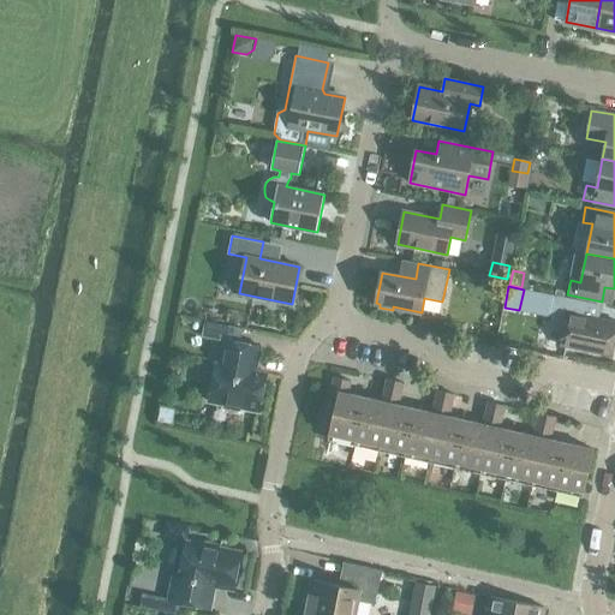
[(565,326),(561,346),(613,356),(614,342),(614,322),(580,316),(584,302),(555,296),(550,322),(565,326)]
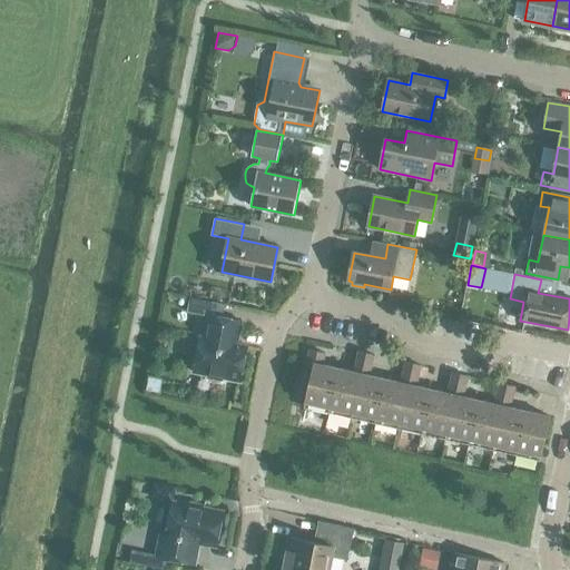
[(222,381),(224,379),(241,382),(247,346),(237,344),(233,337),(236,335),(238,321),(208,315),(204,338),(202,337),(195,369),(208,371),(207,375),(209,377),(222,381)]
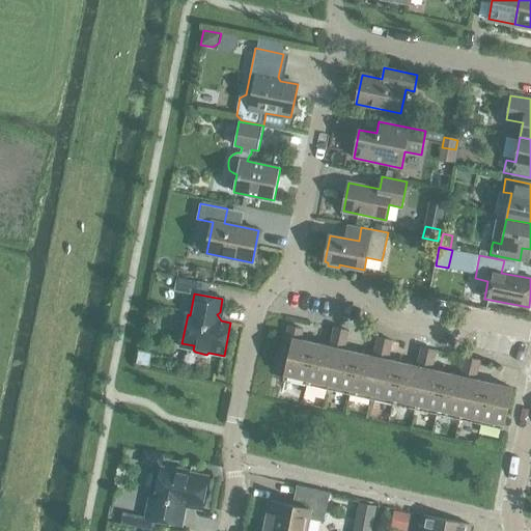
[(283,380),(306,385),(315,343),(301,340),(303,329),(288,326),(286,337),(292,338),(283,380)]
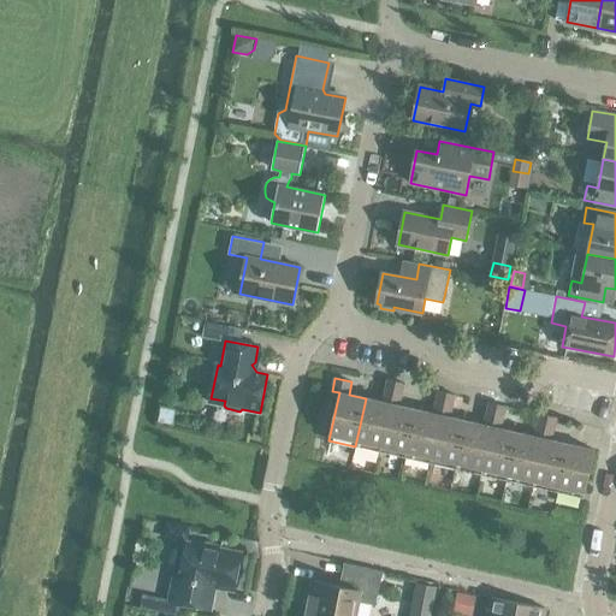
[(355,446),(380,452),(396,381),(389,380),(383,402),(366,398),(355,446)]
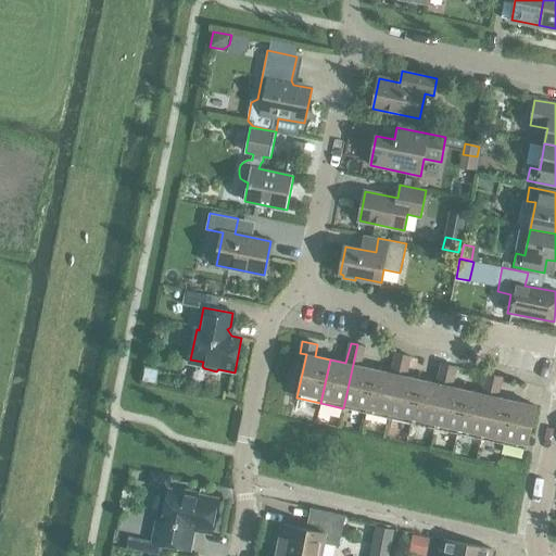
[(343,408),(366,413),(376,369),(361,366),(365,346),(357,344),(343,408)]
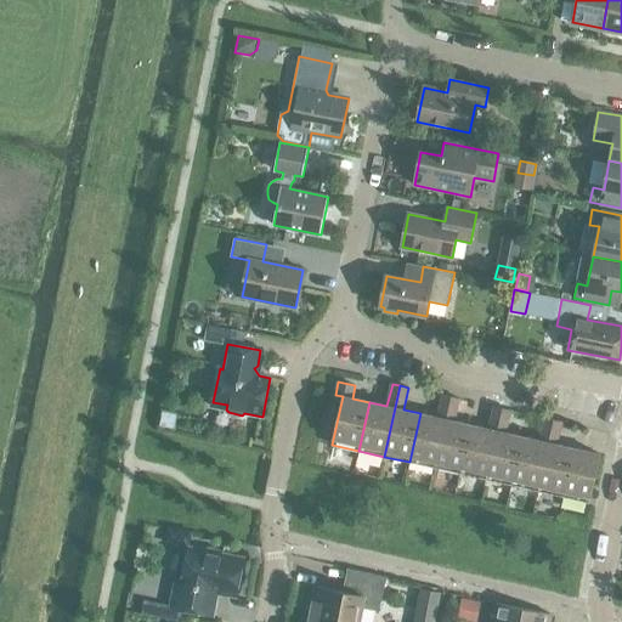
[(410,462),(435,468),(451,397),(444,395),(437,418),(420,413),(410,462)]
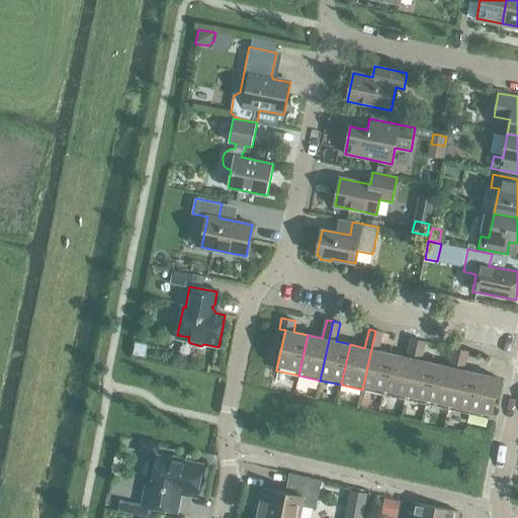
[(362,390),(383,395),(393,354),(378,351),(382,332),(375,331),(362,390)]
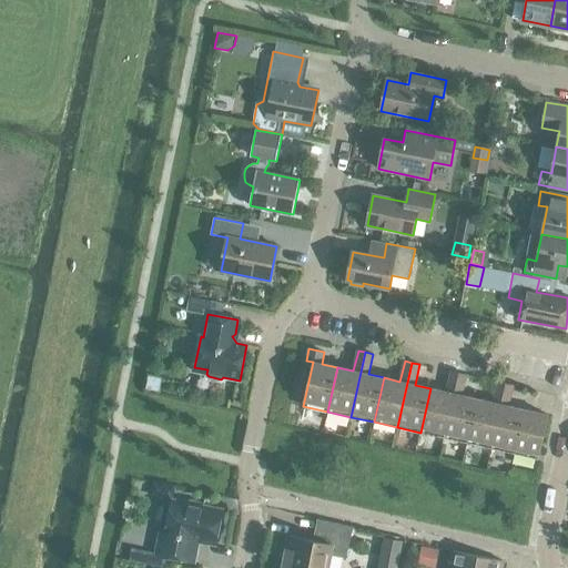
[(421,433),(444,438),(458,373),(452,372),(447,392),(430,388),(421,433)]
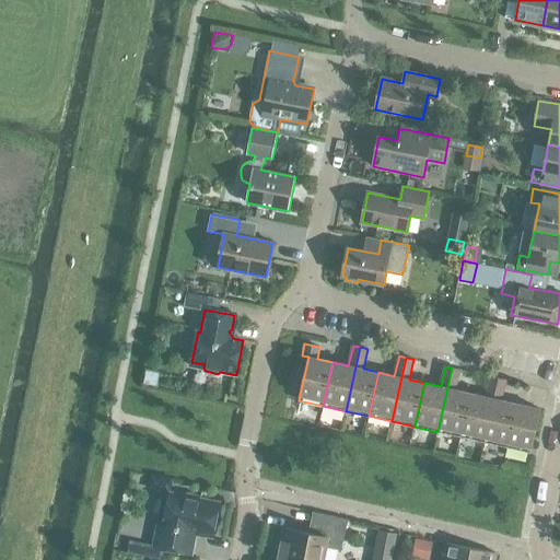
[(438,432),(461,438),(470,394),(455,389),(459,370),(452,368),(438,432)]
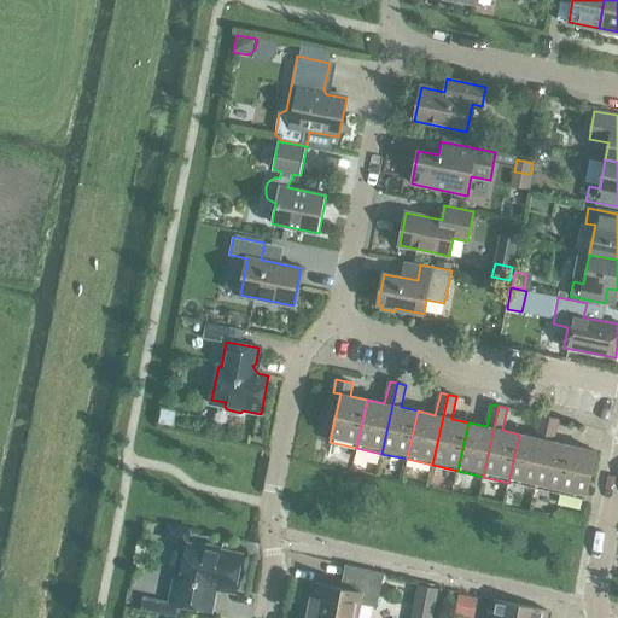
[(508,483),(534,488),(551,418),(542,415),(537,438),(519,435),(508,483)]
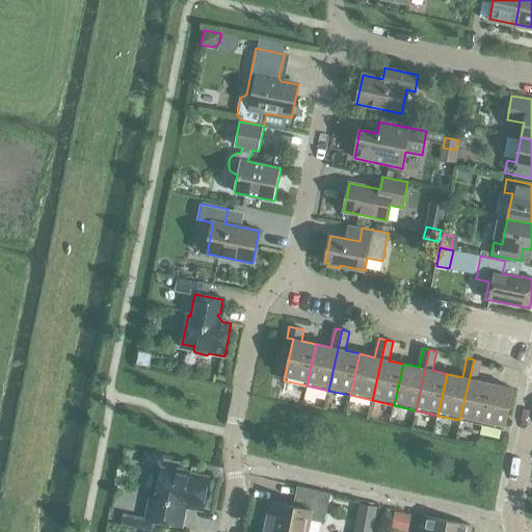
[(459,420),(481,425),(491,383),(476,380),(480,362),(474,360),(459,420)]
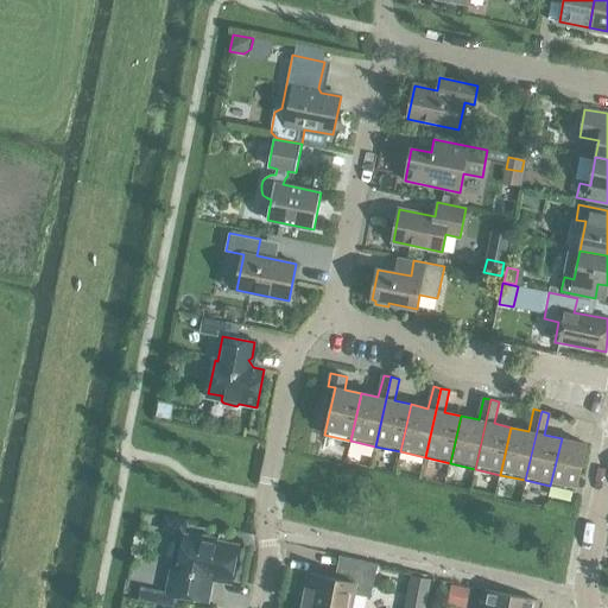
[(562,438),(550,486),(576,492),(587,444),(562,438)]
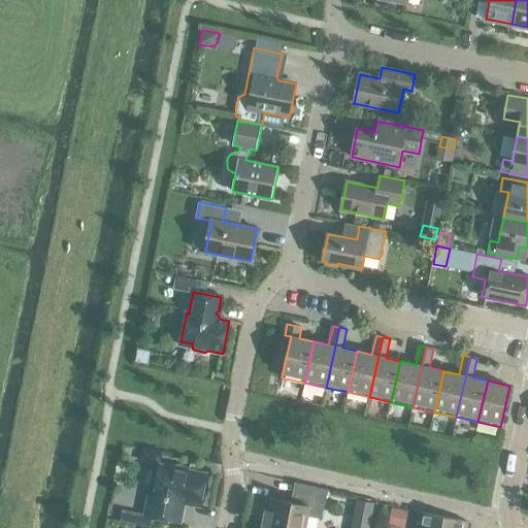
[(143,448),(140,462),(160,466),(162,452),(143,448)]
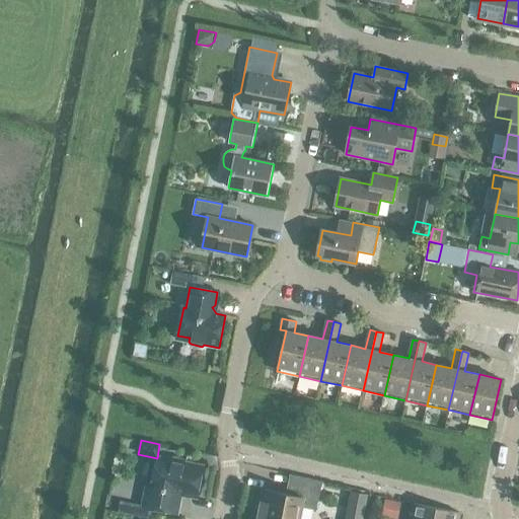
[(143,506),(174,513),(177,499),(184,494),(198,497),(204,466),(186,463),(182,459),(173,458),(170,460),(157,457),(152,487),(146,491),(143,506)]
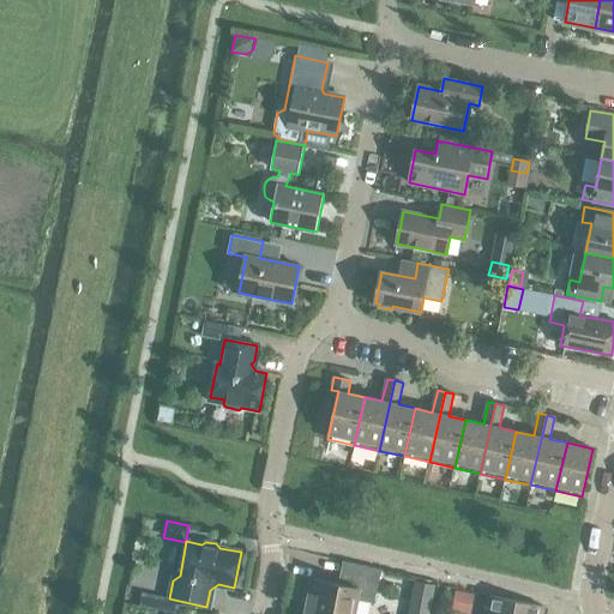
[(312,579),(306,608),(335,613),(355,613),(357,600),(374,603),(381,570),(350,563),(345,585),(312,579)]
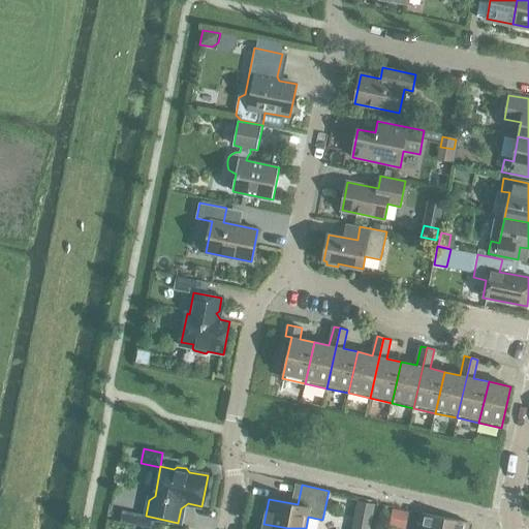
[(393,509),(390,526),(403,528),(404,528),(407,512),(393,509)]
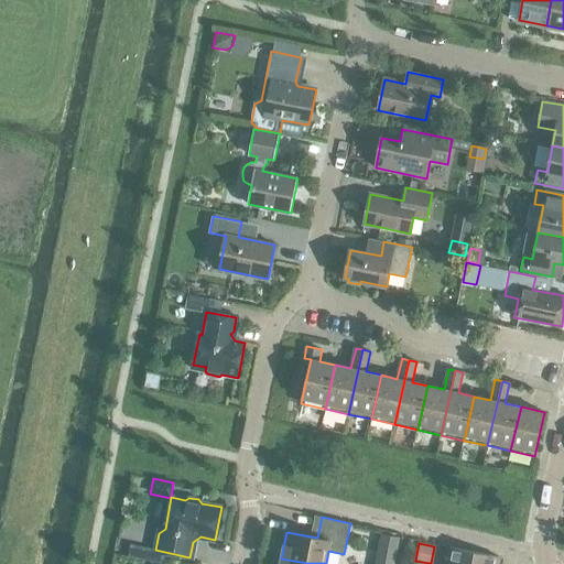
[(459,563),(497,563),(499,557),(449,546),(447,562),(461,563),(459,563)]
